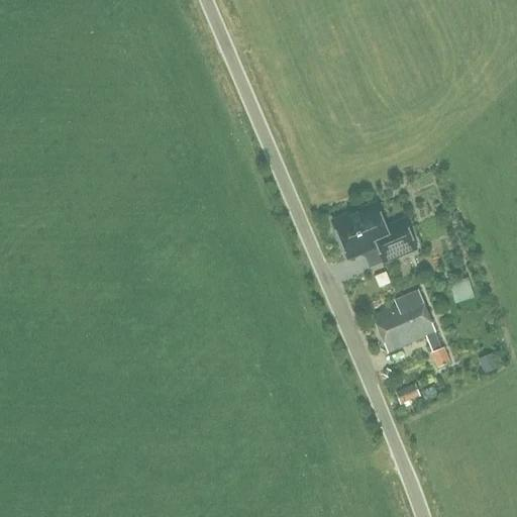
[(387,226),(377,203),(356,212),(357,216),(333,226),(347,260),(352,257),(354,259),(362,255),(363,253),(377,247),(384,263),(419,248),(406,217),(387,226)]
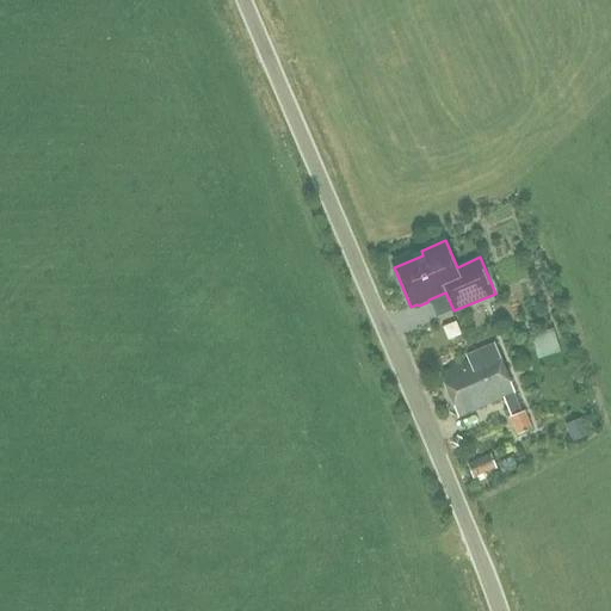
[(457,418),(513,395),(514,394),(493,343),(464,355),(468,363),(439,375),(457,418)]
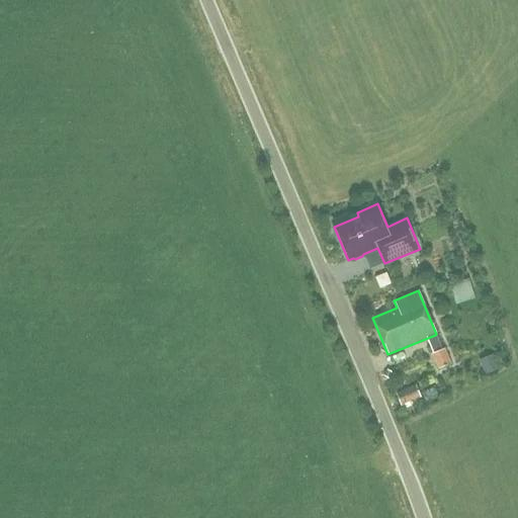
[(444,349),(443,350),(433,354),(432,354),(439,369),(450,364),(444,349)]
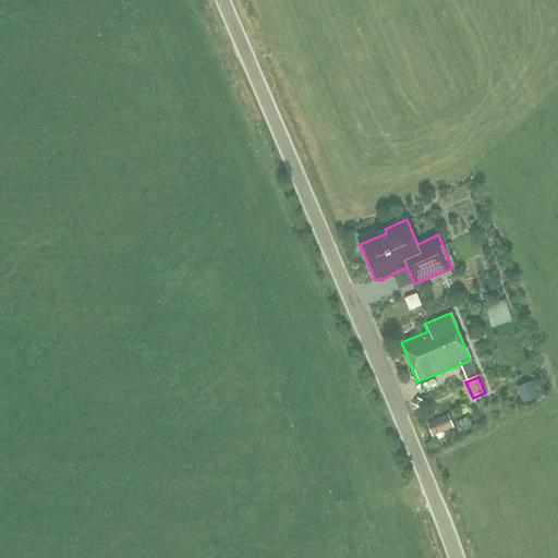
[(537,399),(532,383),(517,388),(522,404),(537,399)]
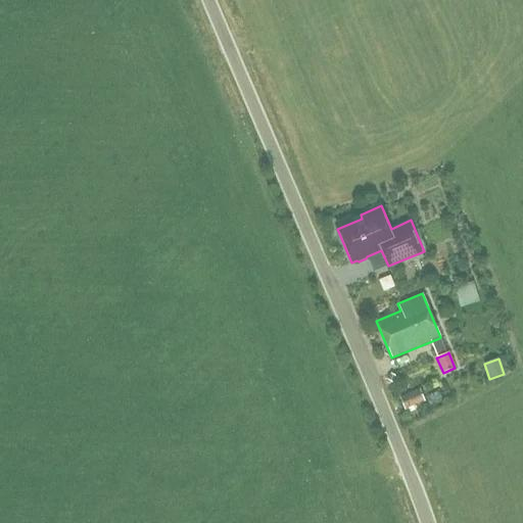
[(405,410),(425,401),(420,390),(400,398),(405,410)]
